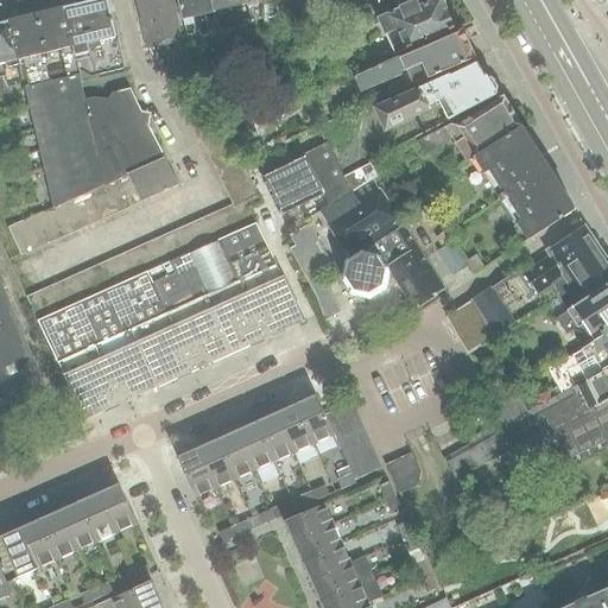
[(82,80),(95,77),(124,70),(107,0),(101,0),(65,8),(80,71),(82,80)]
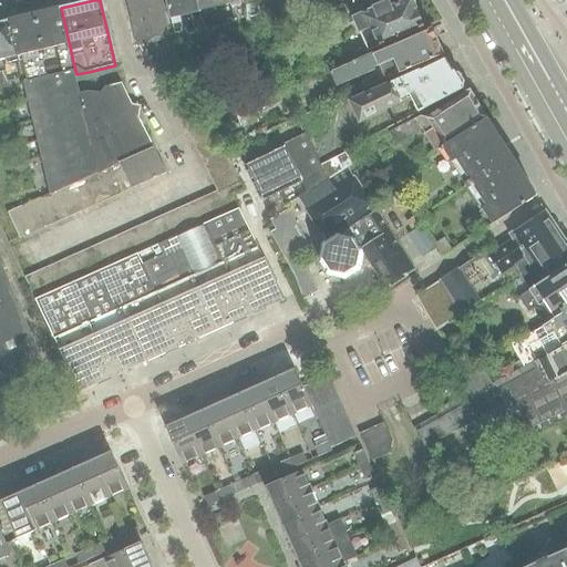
[(129,0),(127,0),(131,13),(138,48),(176,39),(175,35),(166,0),(129,0)]
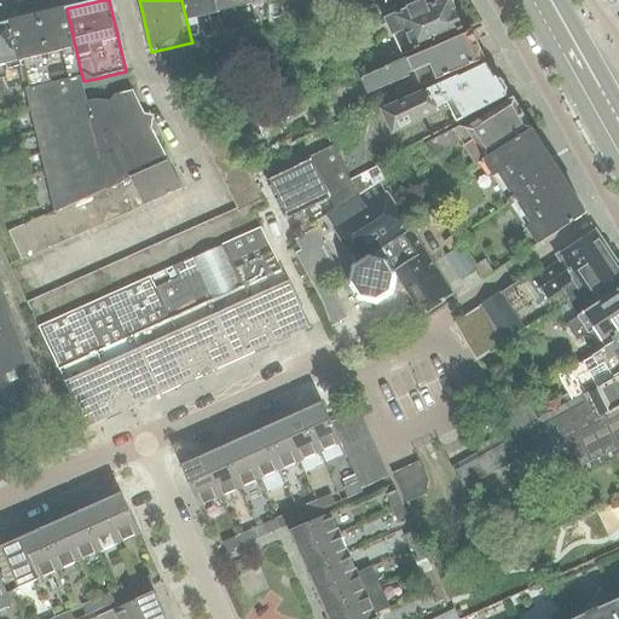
[(215,0),(181,0),(191,39),(201,36),(197,18),(219,13),(215,0)]
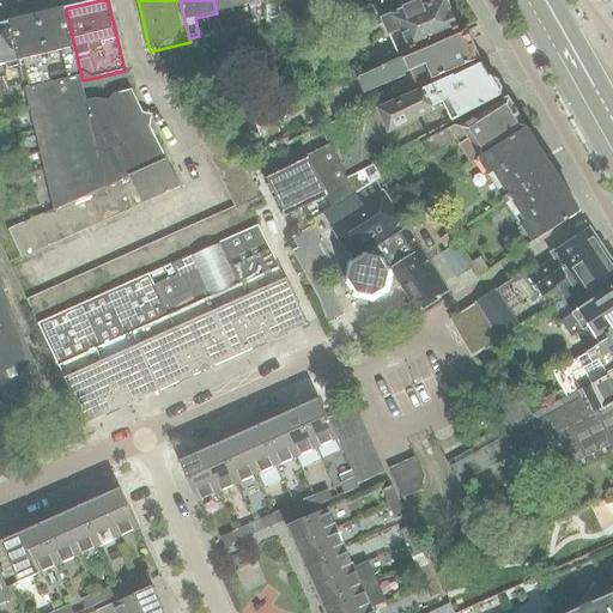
[(213,0),(217,13),(249,5),(250,8),(254,24),(256,32),(268,30),(266,20),(262,6),(260,0),(213,0)]
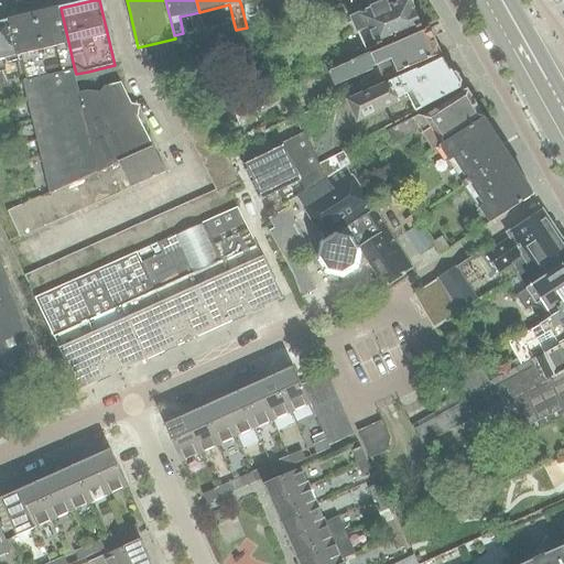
[(262,0),(239,0),(241,6),(245,19),(267,13),(262,0)]
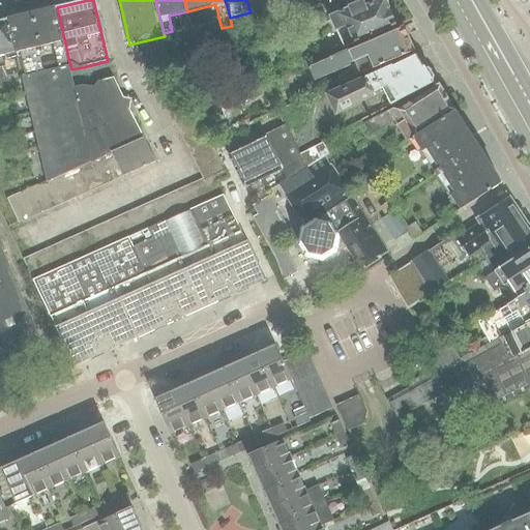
[(246,0),(251,12),(270,7),(267,0),(246,0)]
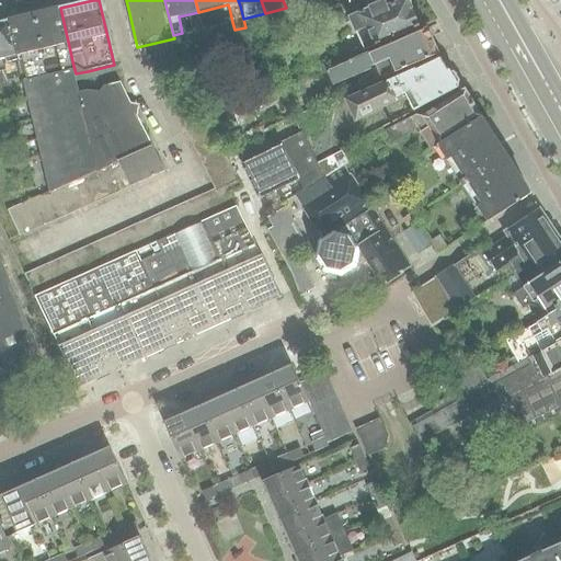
[(365,50),(420,27),(408,0),(404,0),(392,6),(390,0),(386,0),(344,18),(346,23),(350,21),(355,33),(357,33),(365,50)]
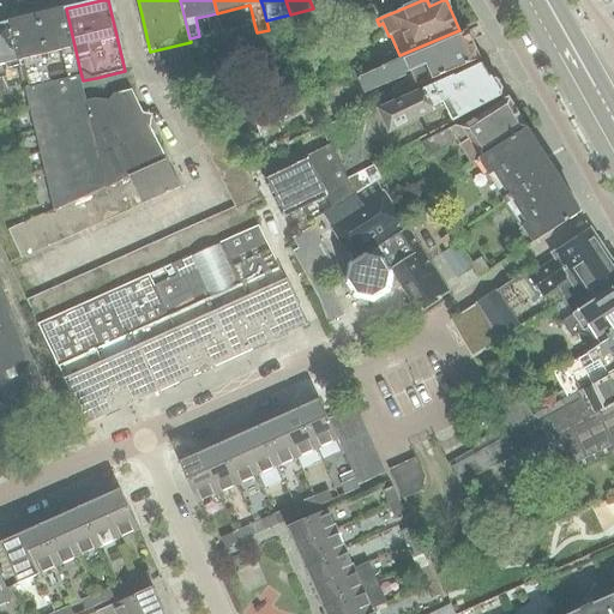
[(80,72),(66,8),(38,16),(48,55),(62,52),(68,74),(80,72)]
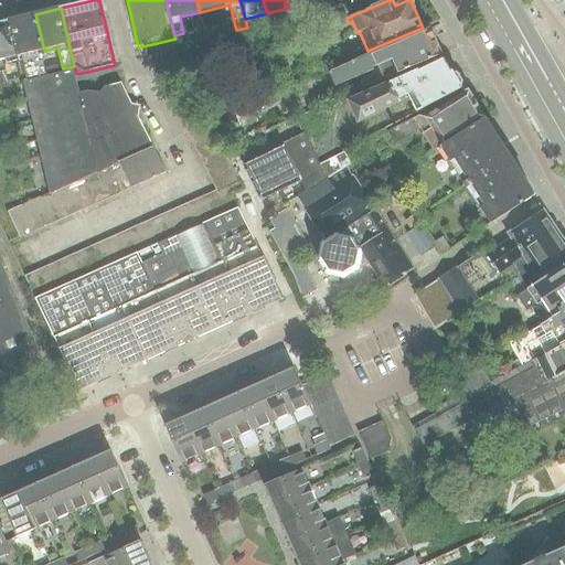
[(10,21),(20,62),(24,77),(48,72),(42,51),(44,51),(35,14),(10,21)]
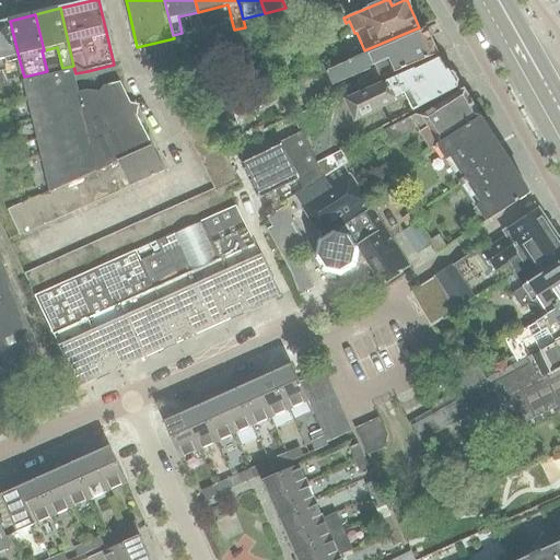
[(200,19),(190,21),(195,39),(205,37),(200,19)]
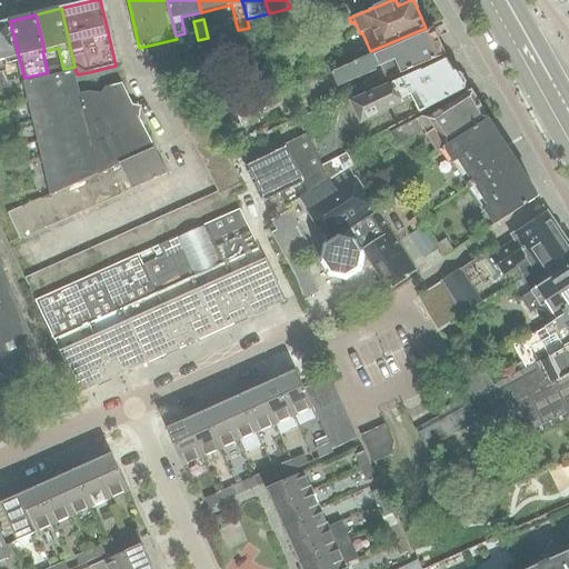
[(20,62),(10,21),(0,22),(0,90),(10,88),(5,66),(20,62)]
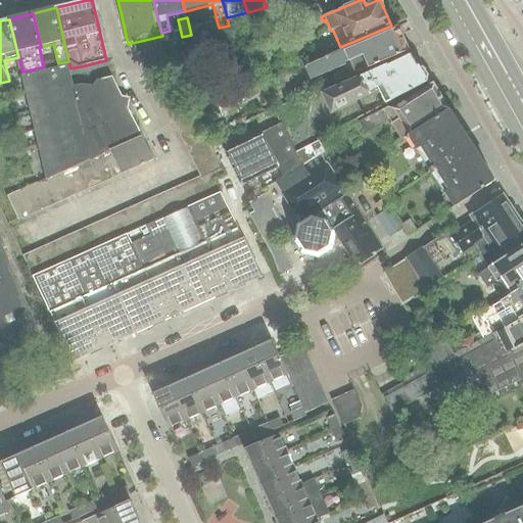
[(355,74),(409,51),(398,28),(315,63),(320,76),(346,64),(344,59),(348,57),(355,74)]
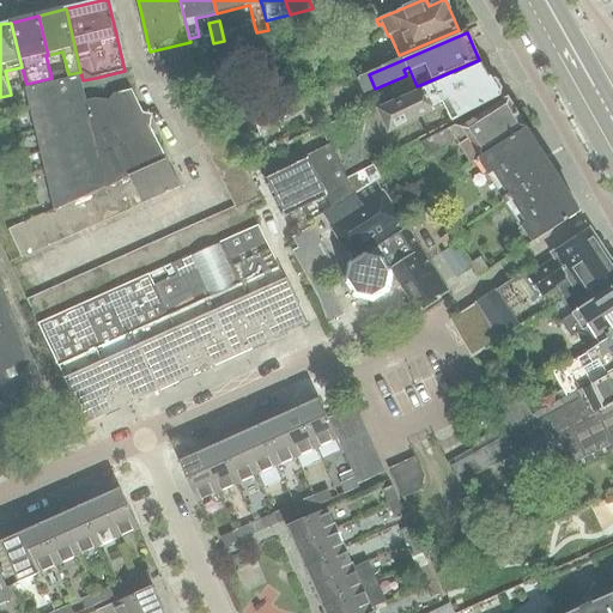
[(453,121),(501,96),(483,62),(377,109),(390,133),(435,110),(432,107),(443,102),(453,121)]
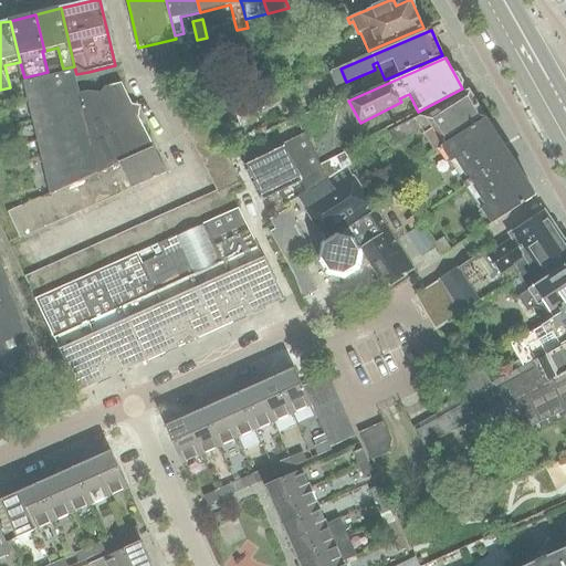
[(48,72),(24,77),(52,194),(56,191),(69,187),(82,181),(94,176),(106,171),(118,166),(130,160),(144,156),(156,150),(122,84),(105,87),(101,93),(87,92),(82,93),(76,74),(74,66),(63,69),(48,72)]
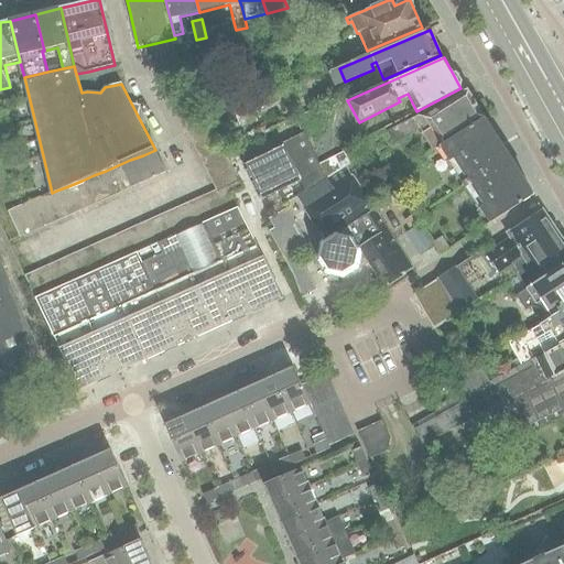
[(442,145),(485,118),(468,90),(426,116),(420,115),(390,131),(398,142),(421,127),(434,150),(442,145)]
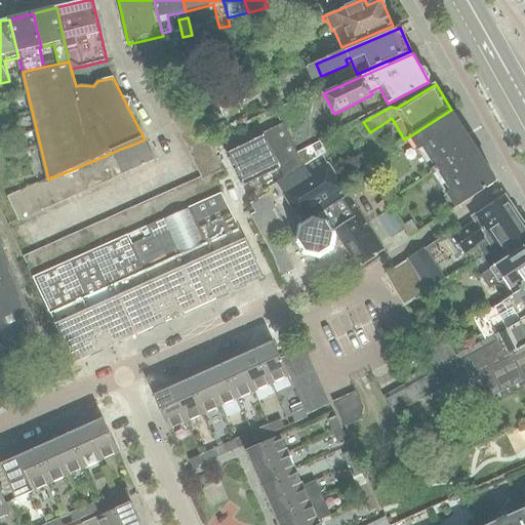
[(224,119),(219,108),(204,114),(208,125),(224,119)]
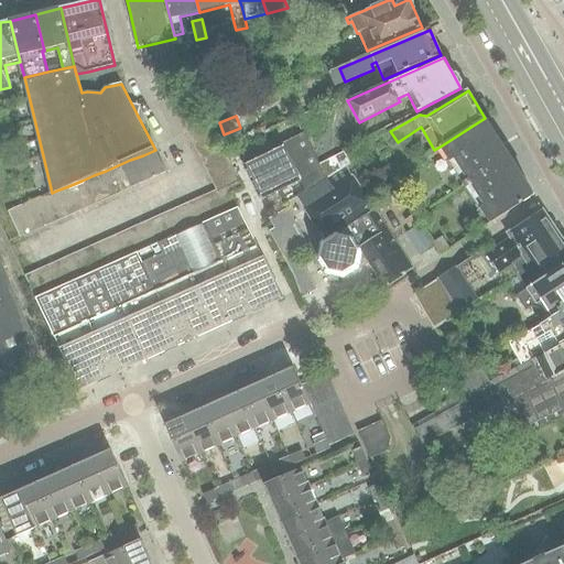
[(533,197),(485,118),(442,145),(451,161),(449,161),(479,209),(481,208),(491,224),(533,197)]
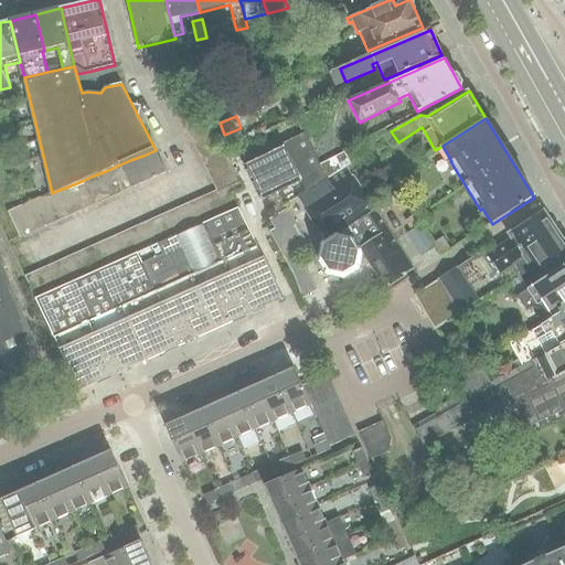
[(307,191),(348,167),(351,164),(344,153),(320,166),(304,135),(244,163),(262,199),(301,180),(307,191)]
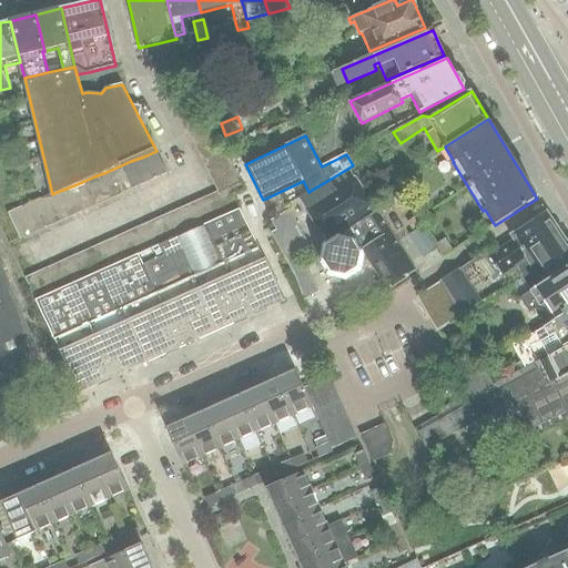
[(208,169),(230,158),(224,146),(202,158),(208,169)]
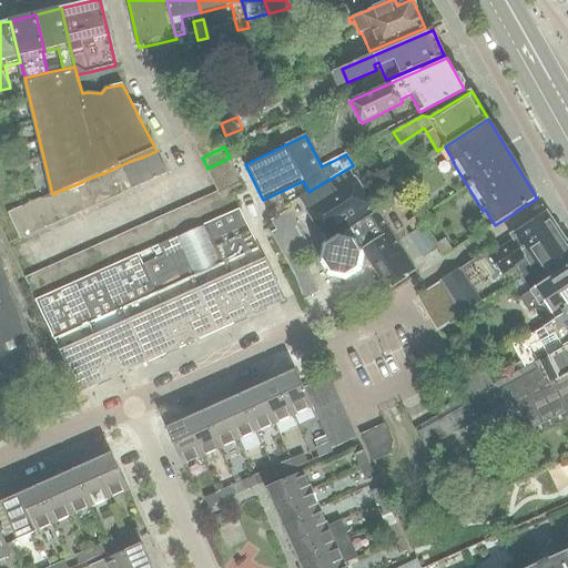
[(168,174),(156,151),(144,156),(155,180),(168,174)]
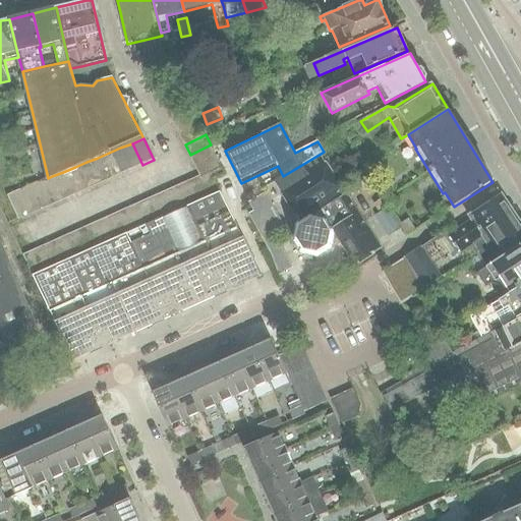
[(131,170),(142,165),(132,143),(120,148),(131,170)]
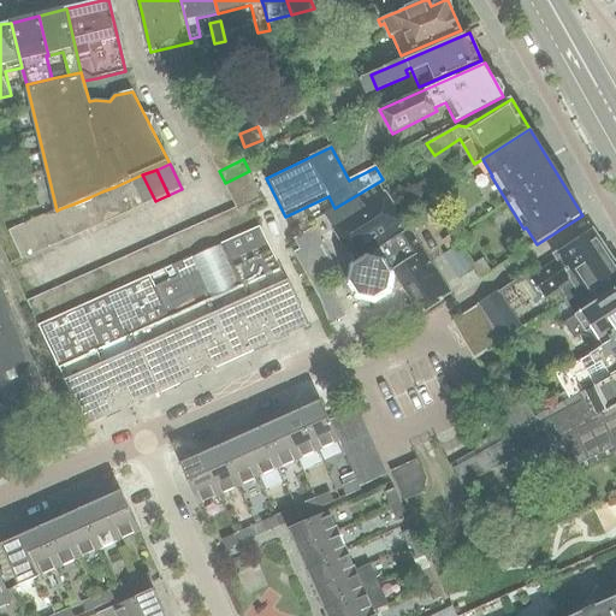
[(231,195),(255,183),(249,171),(225,183),(231,195)]
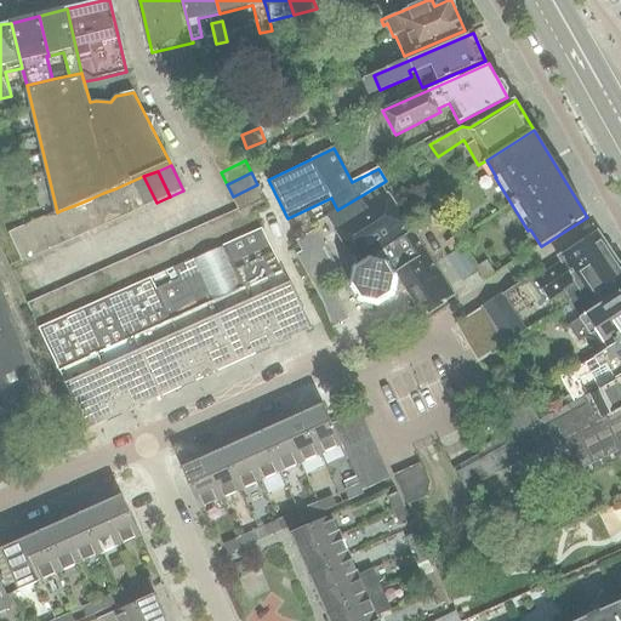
[(143,208),(157,203),(143,176),(130,182),(143,208)]
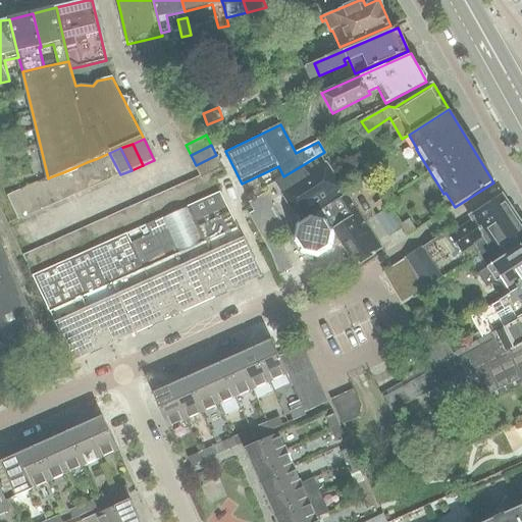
[(109,179),(120,174),(109,153),(98,158),(109,179)]
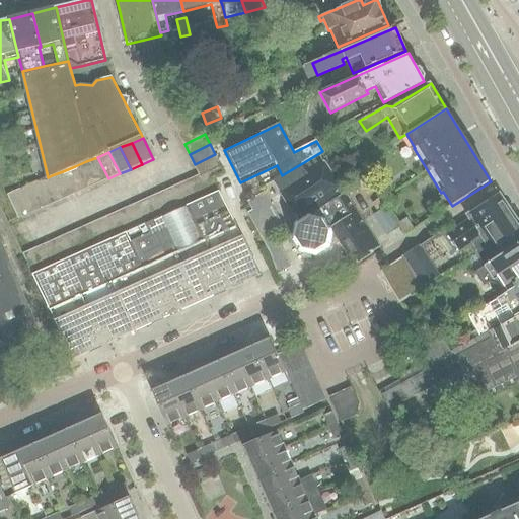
[(346,195),(319,153),(282,175),(273,181),(296,220),(293,221),(289,238),(297,252),(313,257),(328,248),(335,235),(321,211),(346,195)]
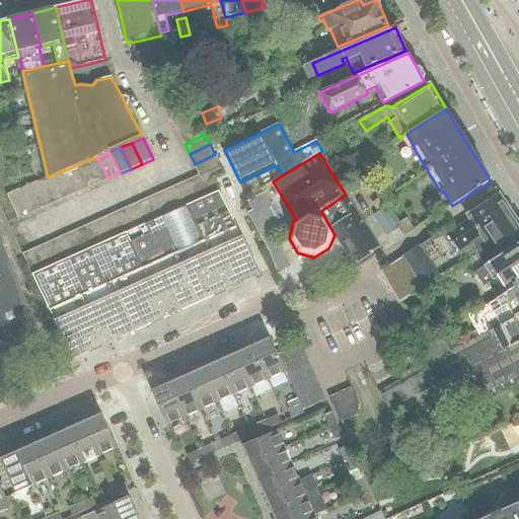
[(201,174),(220,164),(215,154),(195,164),(201,174)]
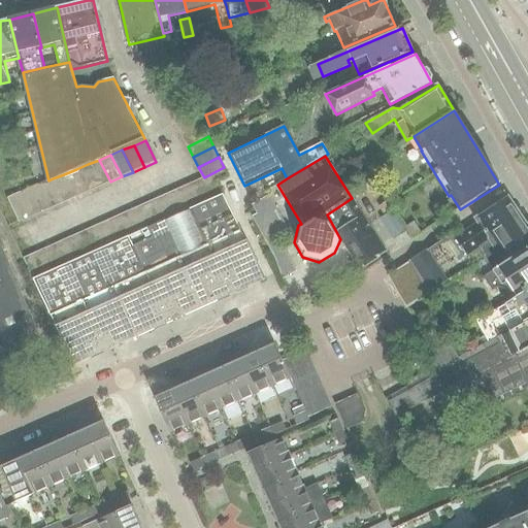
[(99,187),(110,182),(99,160),(88,164),(99,187)]
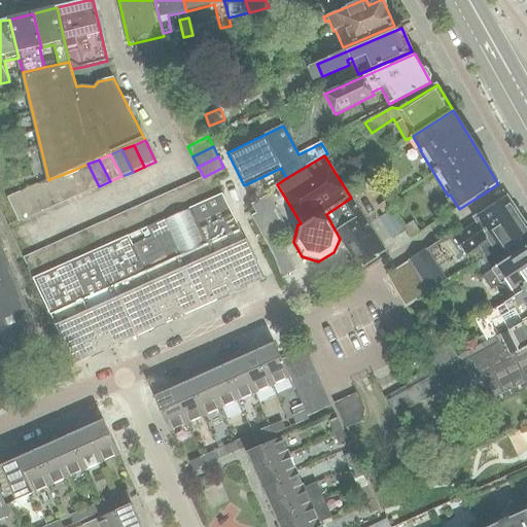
[(88,191),(99,186),(88,164),(76,169),(88,191)]
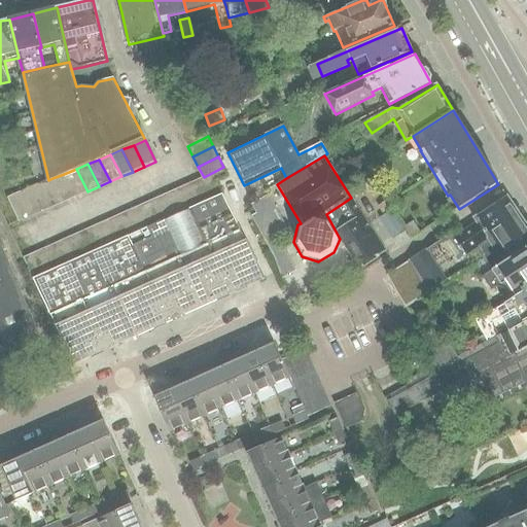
[(73,364),(266,277),(217,180),(229,175),(223,167),(204,177),(213,198),(204,202),(194,206),(183,211),(173,215),(164,219),(153,224),(143,229),(134,233),(124,238),(113,242),(104,246),(94,251),(83,255),(73,259),(64,265),(54,269),(43,273),(33,278),(73,364)]
